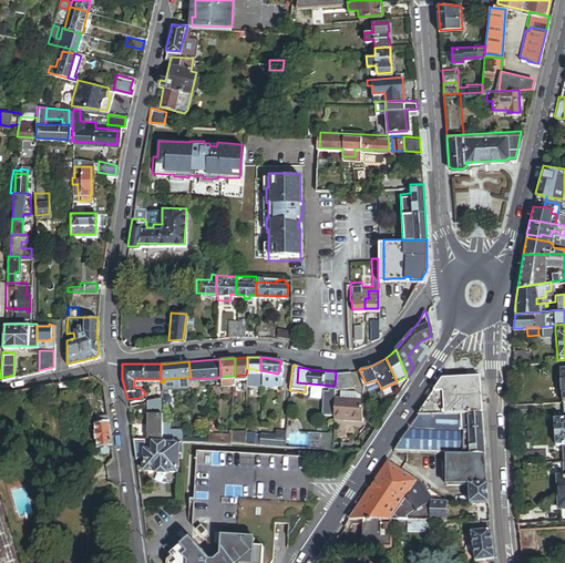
[(260,370),(247,368),(246,375),(246,379),(246,385),(260,385),(260,370)]
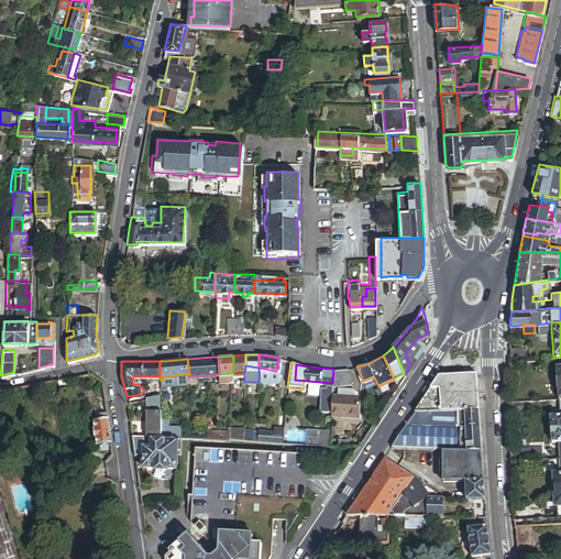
[(259,368),(259,382),(276,383),(276,371),(259,368)]
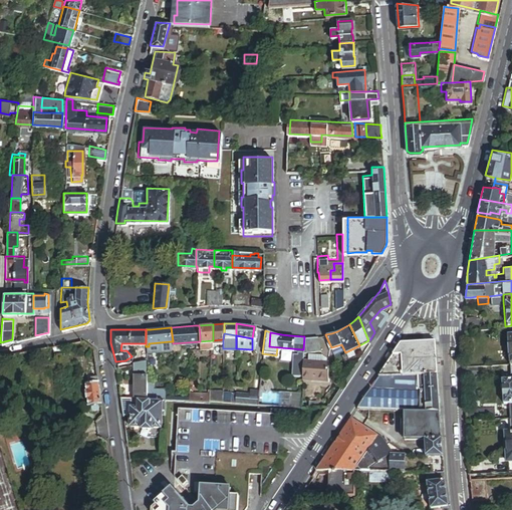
[(303,351),(327,348),(322,335),(304,336),(303,349),(303,351)]
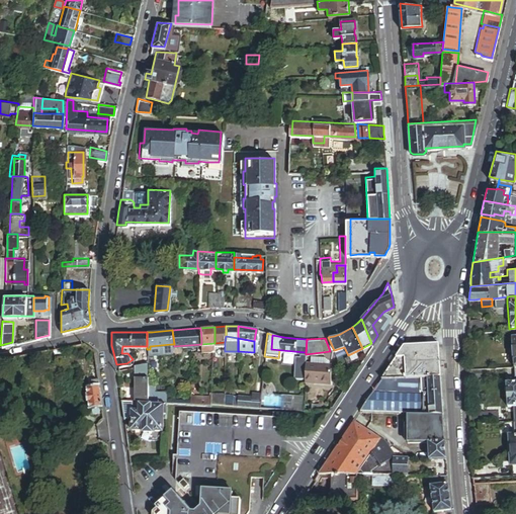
[(425,348),(438,348),(438,340),(407,342),(404,342),(396,353),(425,348)]
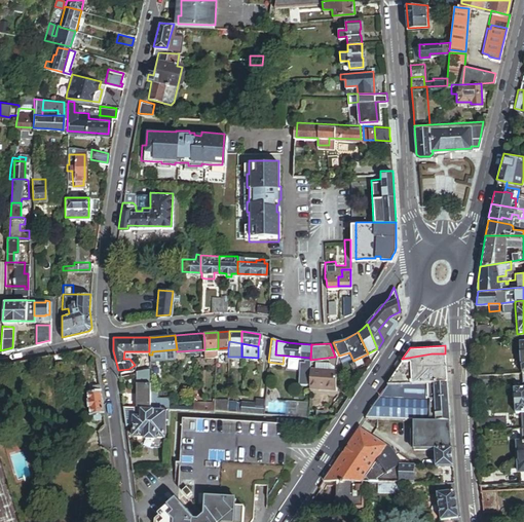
[(396,368),(446,367),(445,353),(432,353),(402,359),(396,368)]
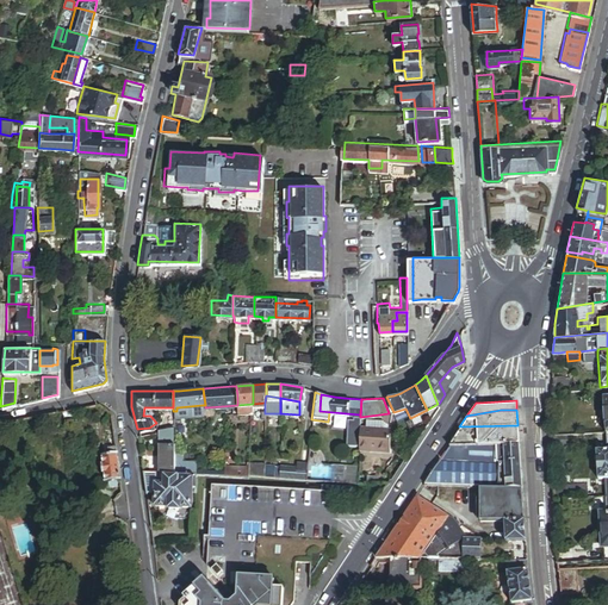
[(10,428),(20,425),(18,417),(7,418),(10,428)]
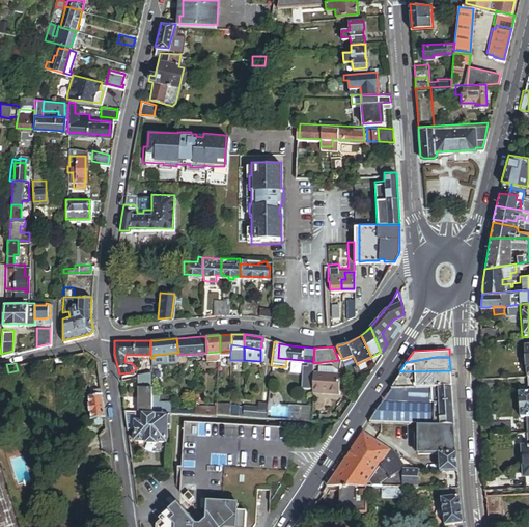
[(317,370),(313,370),(312,390),(338,391),(339,371),(337,371),(317,370)]
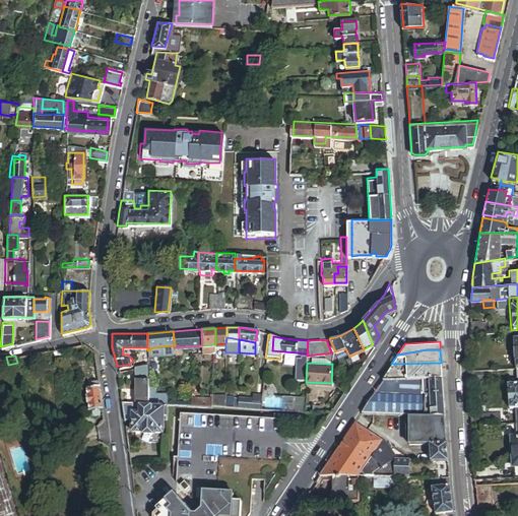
[(428,376),(441,375),(441,363),(391,364),(383,377),(428,376)]
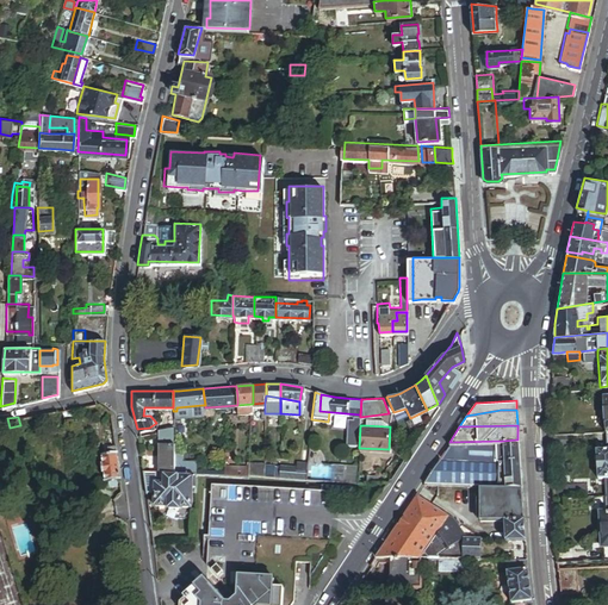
[(550,441),(565,441),(565,430),(548,431),(550,441)]
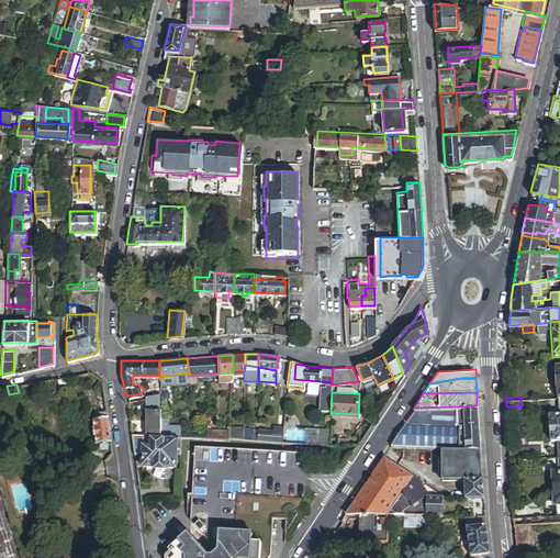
[(96,412),(105,410),(104,398),(94,399),(96,406),(96,412)]
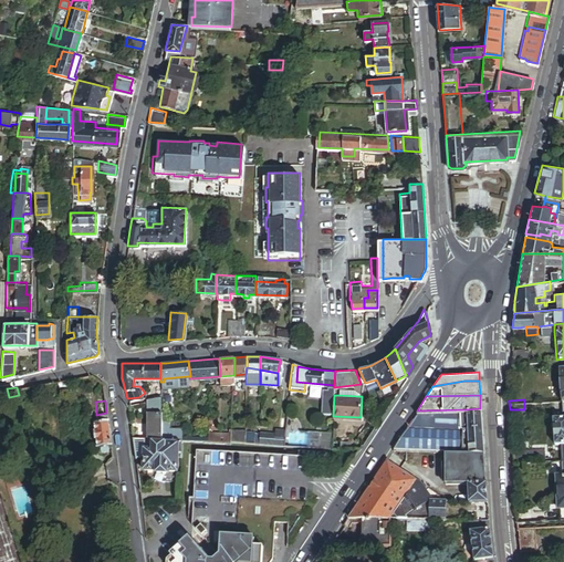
[(147,435),(159,436),(160,418),(160,409),(153,409),(153,406),(148,406),(147,435)]
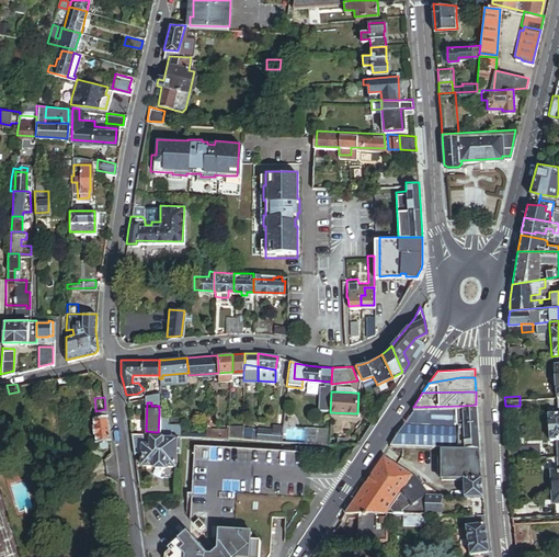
[(461,422),(477,422),(476,405),(461,406),(461,422)]
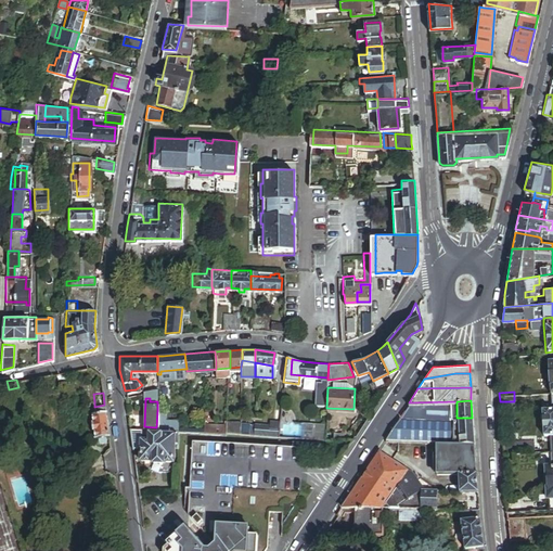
[(450,417),(457,418),(457,401),(409,402),(399,417),(450,417)]
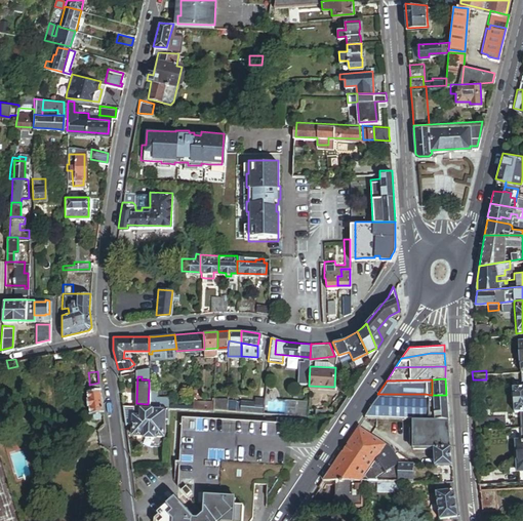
[(97,411),(103,410),(98,383),(89,385),(90,389),(86,390),(87,397),(85,398),(86,404),(88,404),(89,412),(93,412),(97,411)]
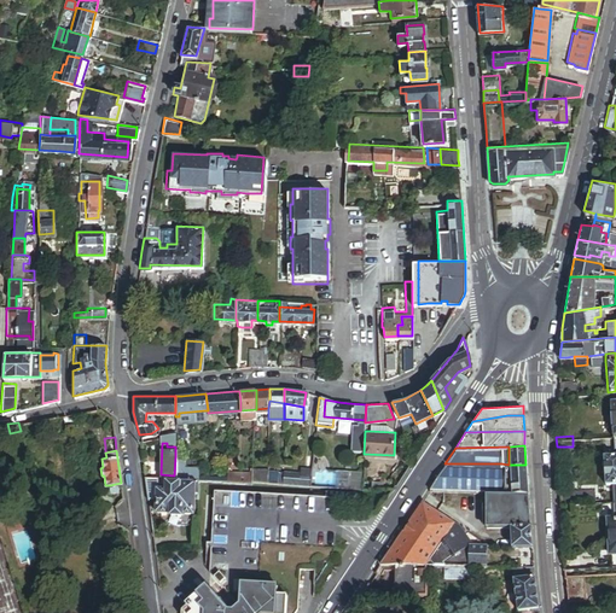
[(615,453),(603,454),(605,483),(610,482),(615,480),(615,453)]
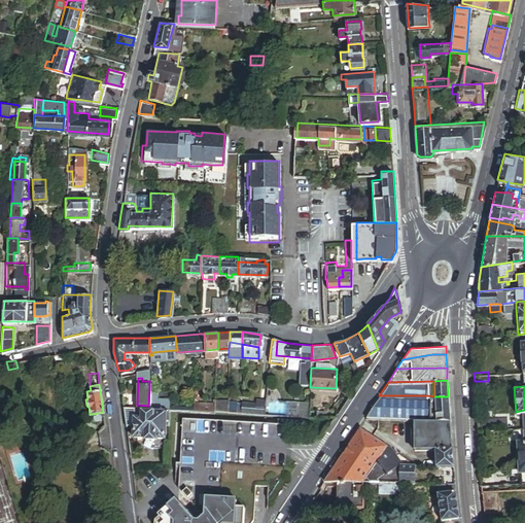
[(148,406),(159,406),(158,395),(158,390),(149,389),(148,406)]
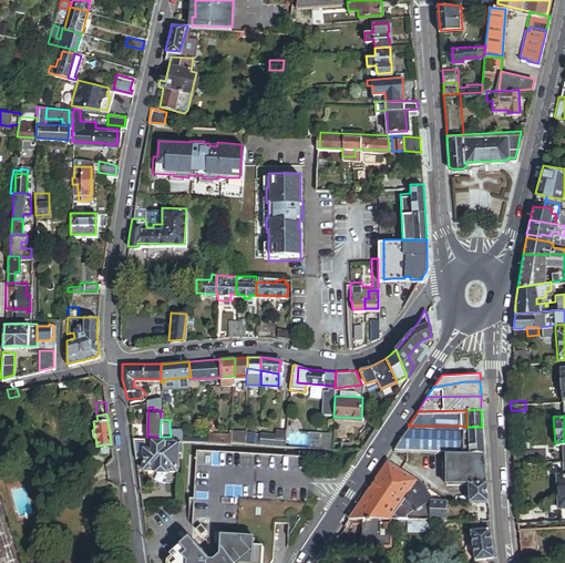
[(283,443),(316,446),(317,427),(284,425),(283,432),(283,443)]
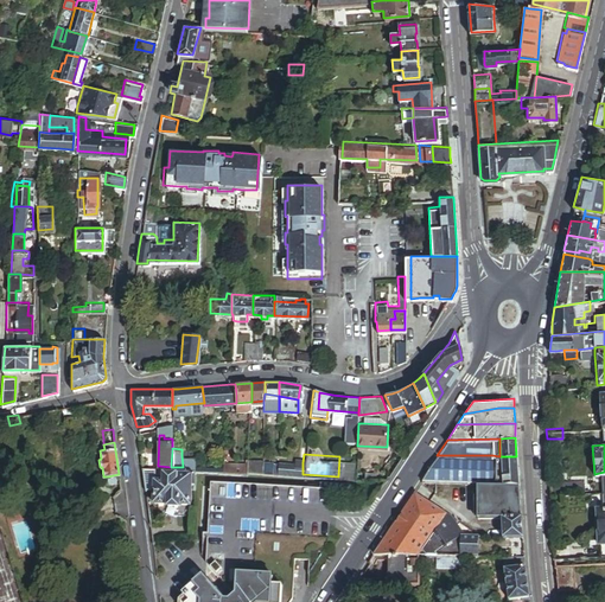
[(492,480),(492,455),(437,455),(421,479),(481,480),(492,480)]
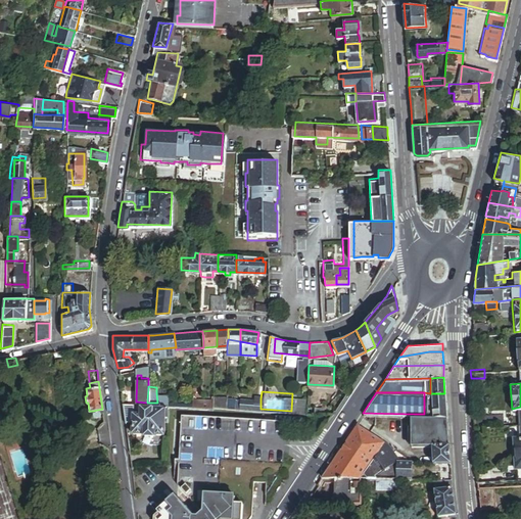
[(424,414),(446,415),(444,393),(430,393),(424,392),(424,414)]
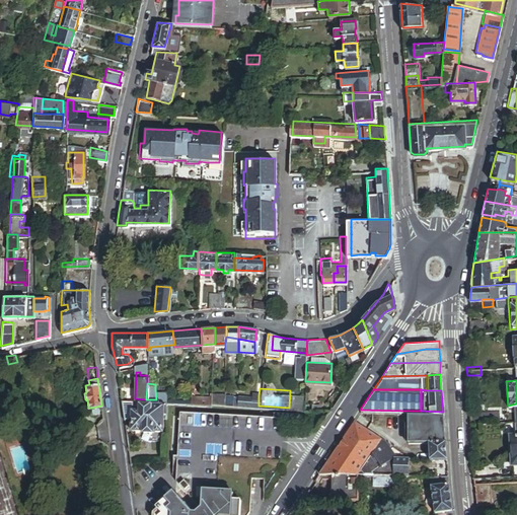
[(209,402),(223,403),(223,392),(210,392),(209,394),(209,402)]
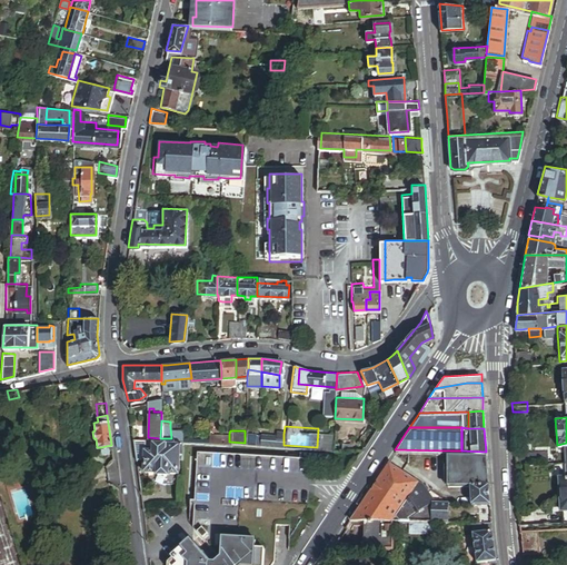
[(260,436),(252,436),(252,432),(245,430),(245,443),(276,444),(275,433),(260,433),(260,436)]
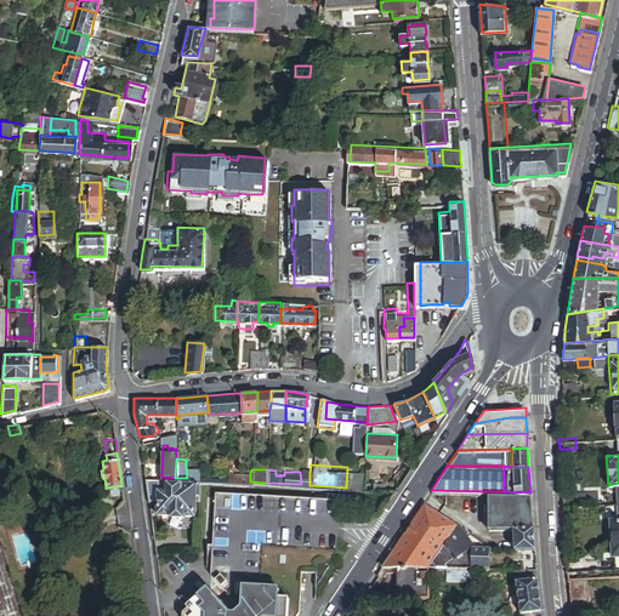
[(250,482),(250,472),(227,471),(227,475),(236,475),(236,482),(250,482)]
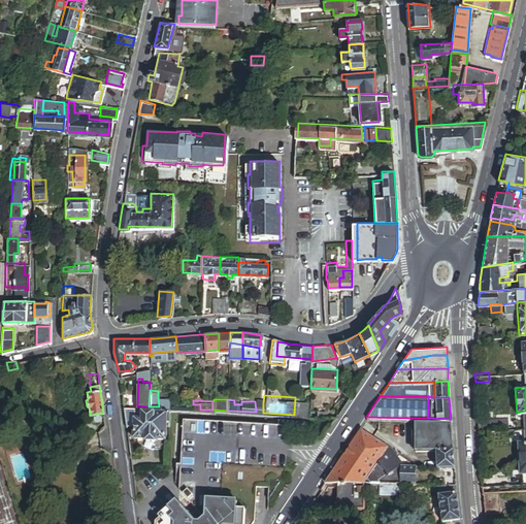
[(256,412),(263,413),(263,402),(255,401),(256,412)]
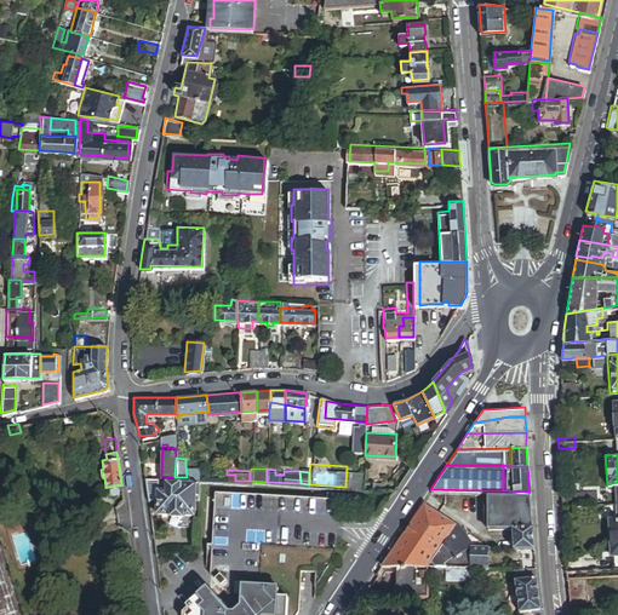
[(182,512),(192,512),(192,494),(196,494),(198,478),(196,478),(193,478),(187,477),(175,477),(161,476),(144,476),(147,496),(155,496),(155,511),(169,511),(167,513),(182,515),(182,512)]
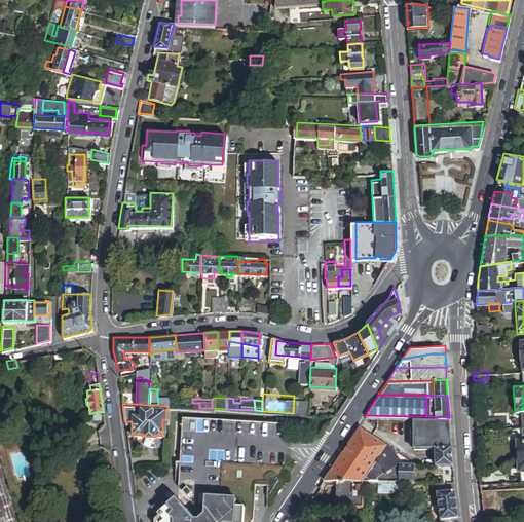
[(452,464),(449,417),(426,416),(416,416),(416,447),(418,448),(432,448),(432,464),(452,464)]
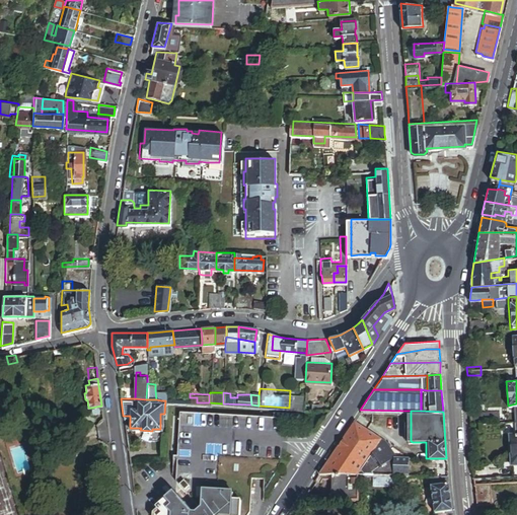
[(358,472),(355,472),(379,436),(354,419),(337,444),(323,463),(313,479),(322,479),(322,472),(330,472),(330,479),(330,498),(357,498),(358,472)]
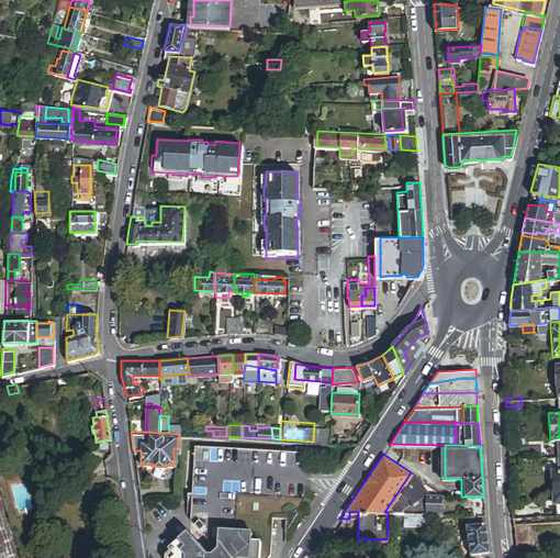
[(388,512),(422,513),(423,493),(411,472),(384,512),(388,512)]
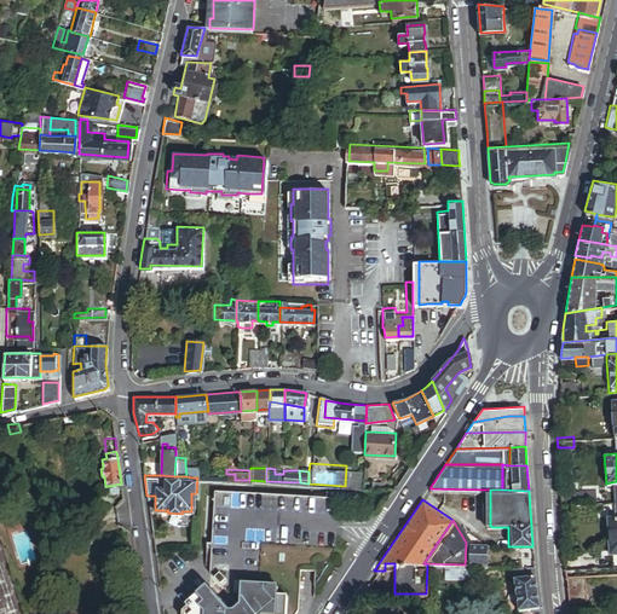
[(480,566),(482,556),(482,544),(466,543),(465,565),(480,566)]
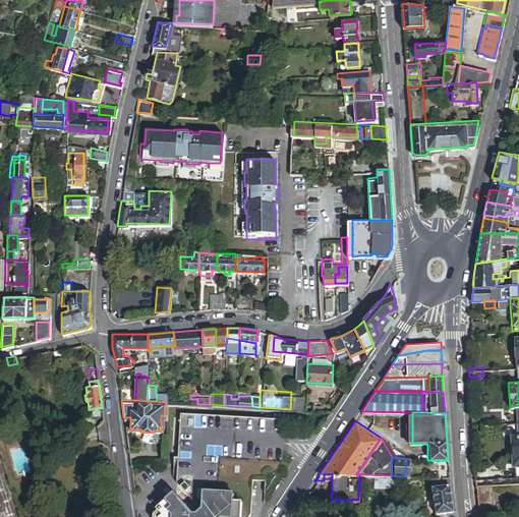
[(453,512),(452,505),(448,477),(431,477),(436,513),(453,512)]
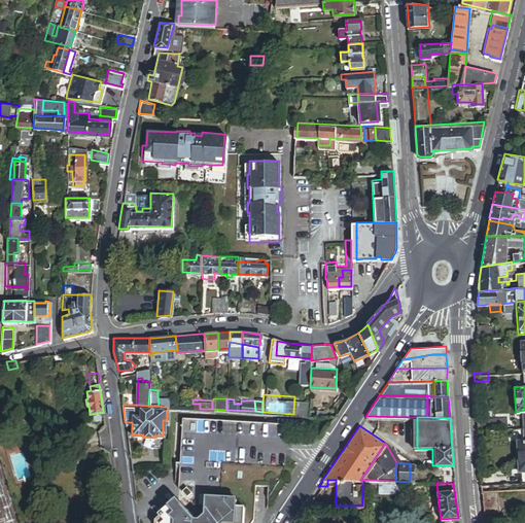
[(484,510),(498,509),(497,489),(481,490),(484,510)]
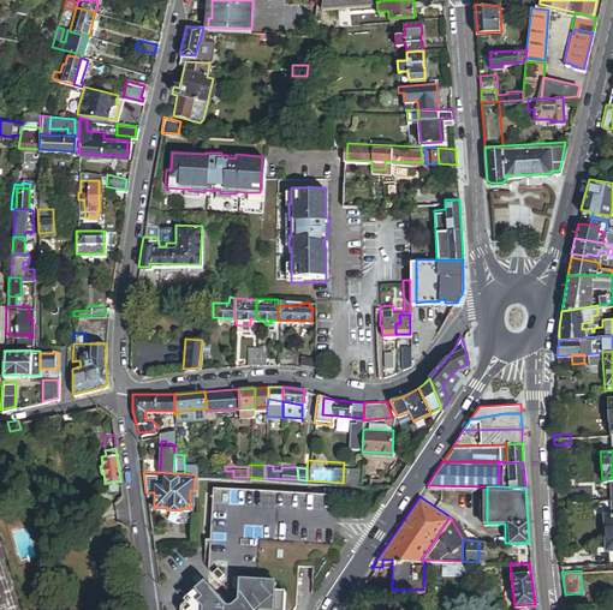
[(283,609),(285,590),(275,590),(275,579),(239,578),(238,599),(233,603),(231,605),(227,604),(204,580),(184,598),(186,600),(191,605),(186,609),(283,609)]
